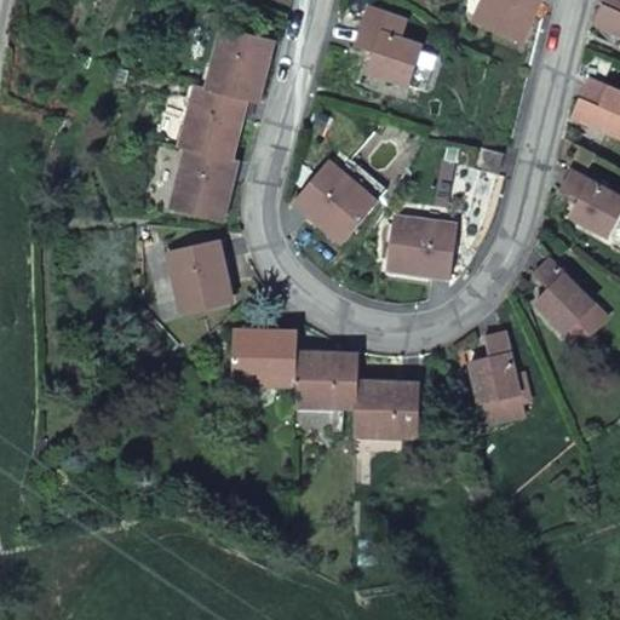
[(533,3),(533,0),(480,0),(471,19),(517,40),(526,21),(532,24),(540,5),(533,3)]
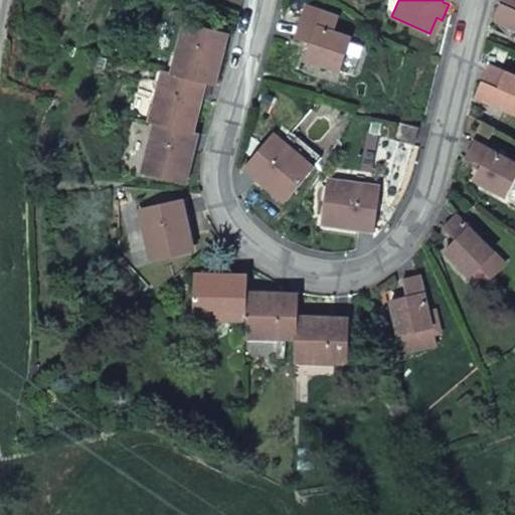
[(514,0),(503,0),(494,20),(514,29),(514,0)]
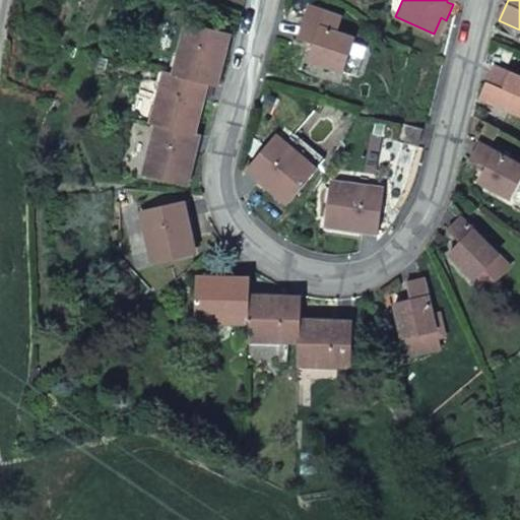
[(304,20),(299,39),(315,45),(310,61),(342,72),(354,39),(336,33),(342,16),(310,5),(304,20)]
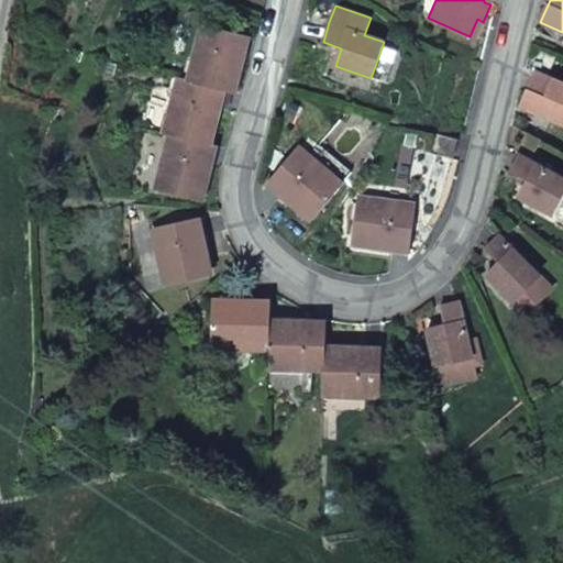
[(238,56),(243,36),(205,26),(196,62),(192,61),(187,81),(220,90),(227,91),(230,92),(234,75),(241,76),(245,57),(238,56)]
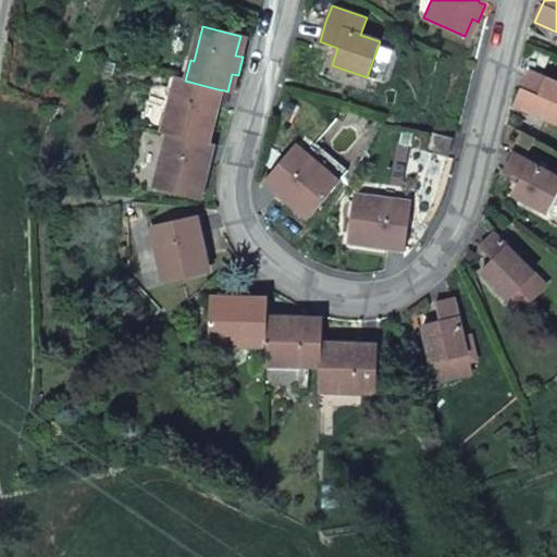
[(248,38),(240,36),(235,56),(243,57),(248,38)]
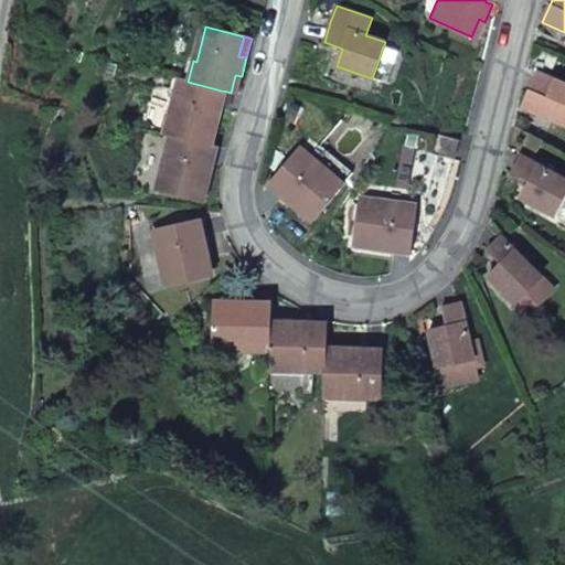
[(522,108),(564,127),(564,84),(539,73),(522,108)]
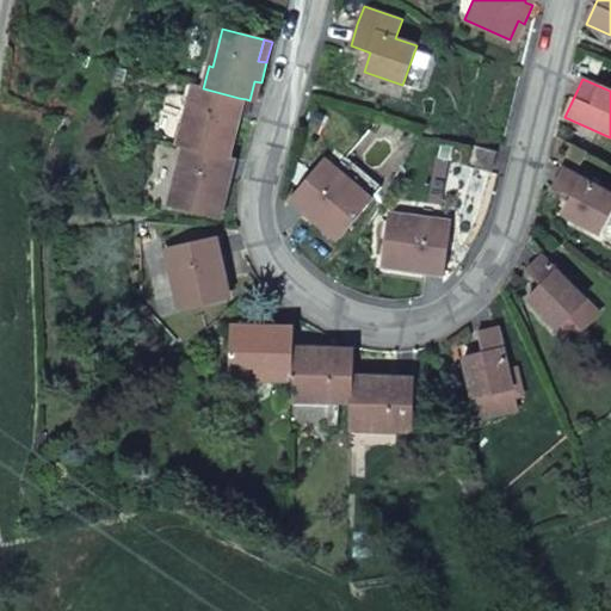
[(239,98),(203,88),(195,86),(185,123),(183,123),(177,144),(187,147),(222,155),(227,137),(234,140),(240,118),(234,116),(239,98)]
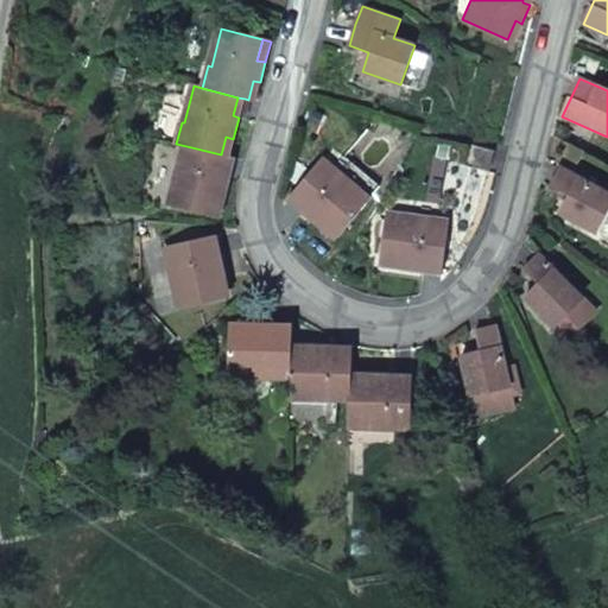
[(239,118),(245,99),(238,97),(233,115),(239,118)]
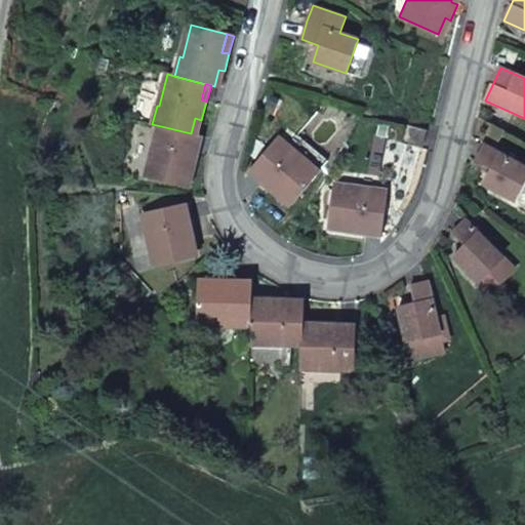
[(503,131),(478,118),(473,139),(483,146),(476,160),(491,169),(483,185),(514,202),(524,180),(524,166),(494,149),(503,131)]
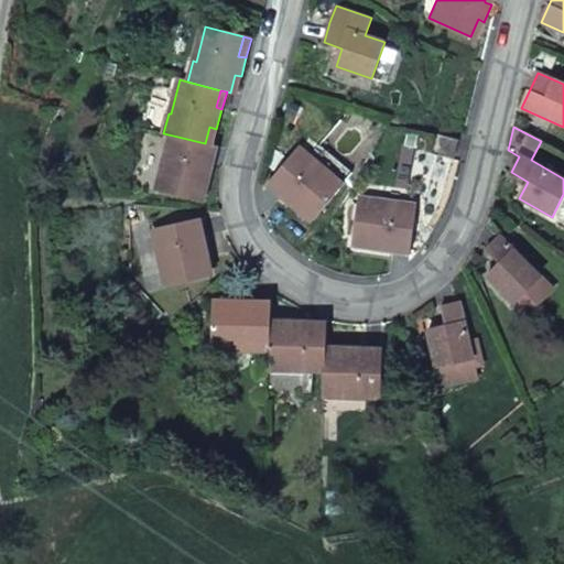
[(432,152),(452,158),(456,139),(436,133),(432,152)]
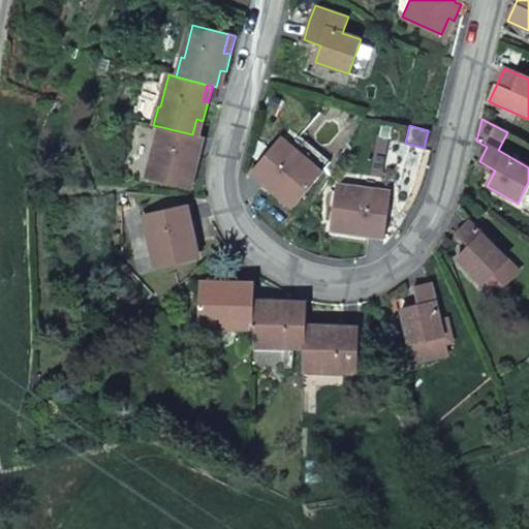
[(192,134),(162,127),(153,161),(149,160),(145,178),(185,187),(190,170),(195,172),(200,154),(194,152),(198,136),(192,134)]
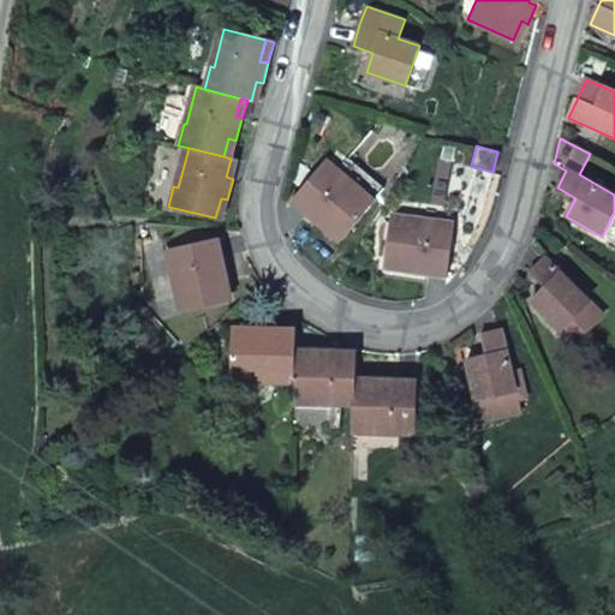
[(238,160),(231,159),(226,177),(233,179),(238,160)]
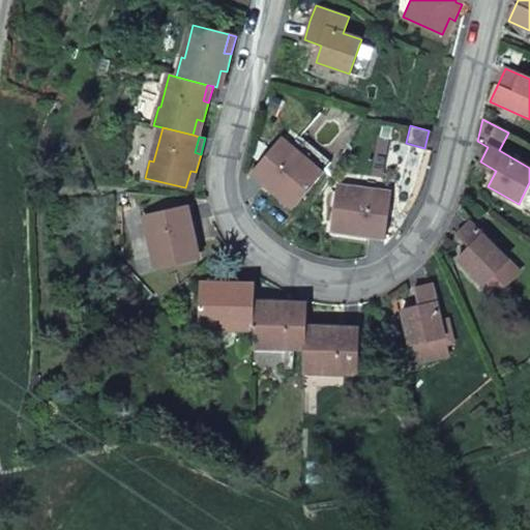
[(270,181),(265,186),(278,198),(283,193),(295,203),(322,172),(308,159),(305,164),(280,141),(256,169),(270,181)]
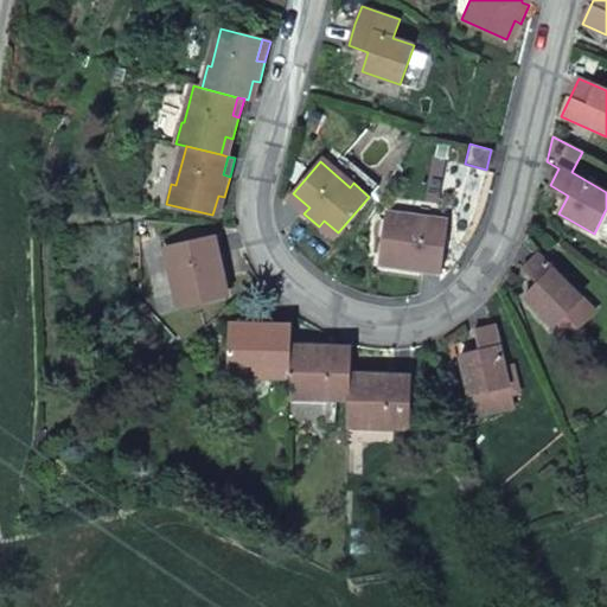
[(287,199),(304,213),(310,208),(293,193),(287,199)]
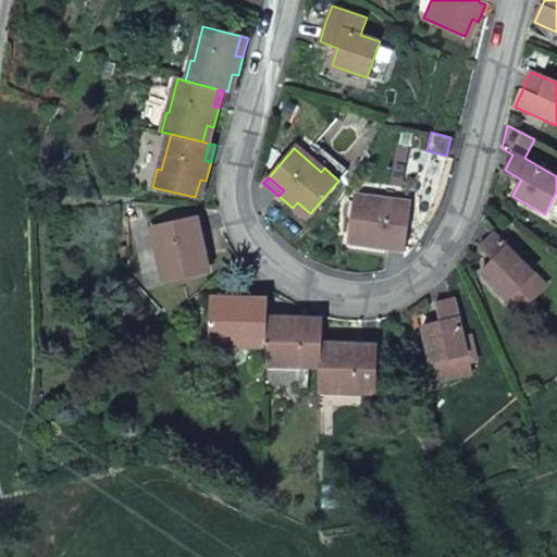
[(387,242),(406,244),(410,205),(375,200),(376,196),(356,193),(350,237),(368,239),(367,247),(386,249),(387,242)]
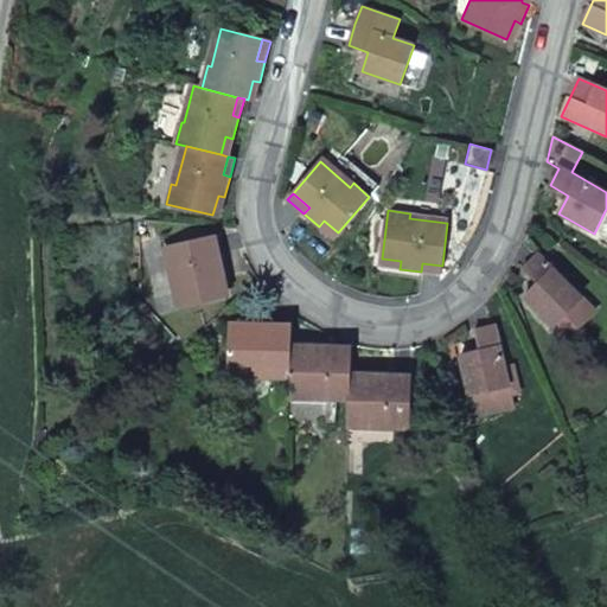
[(525,242),(525,243),(536,254),(522,268),(537,283),(524,298),(554,327),(566,315),(580,328),(596,311),(582,299),(543,260),(557,244),(534,221),(534,222),(532,223),(532,224),(532,225),(531,227),(530,228),(530,229),(530,231),(529,232),(529,234),(529,235),(528,237),(526,238),(526,240),(525,241),(525,242)]
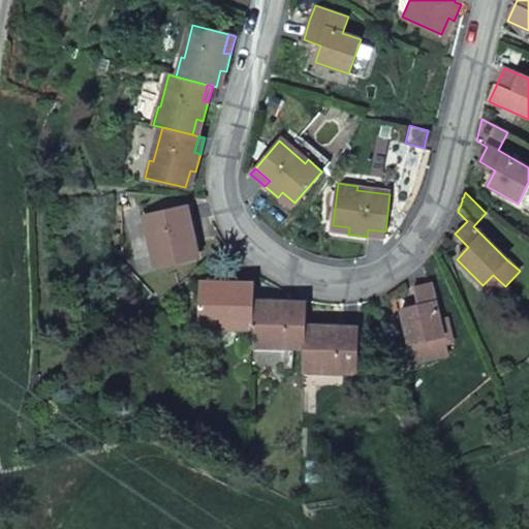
[(188,205),(183,207),(186,223),(192,222),(188,205)]
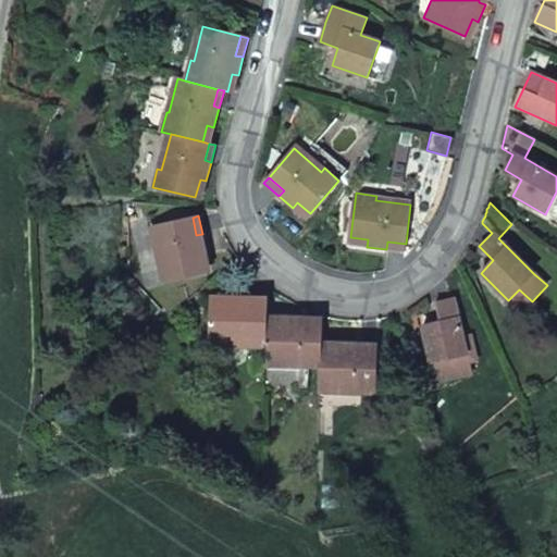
[(196,235),(193,218),(152,226),(160,261),(158,262),(162,282),(205,272),(201,255),(207,254),(202,234),(196,235)]
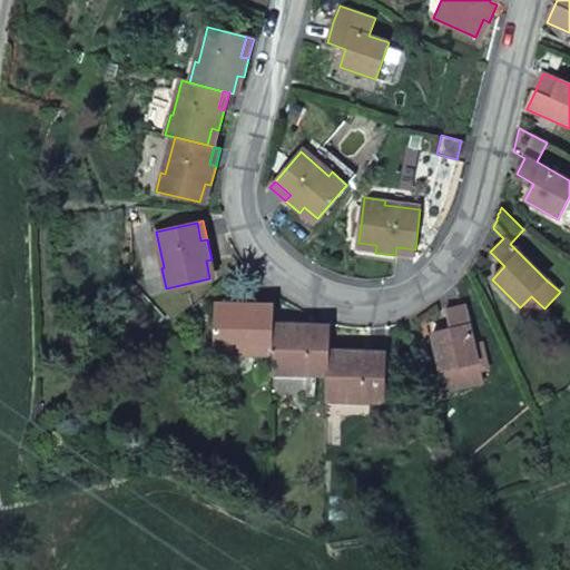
[(414,257),(415,249),(396,247),(395,255),(414,257)]
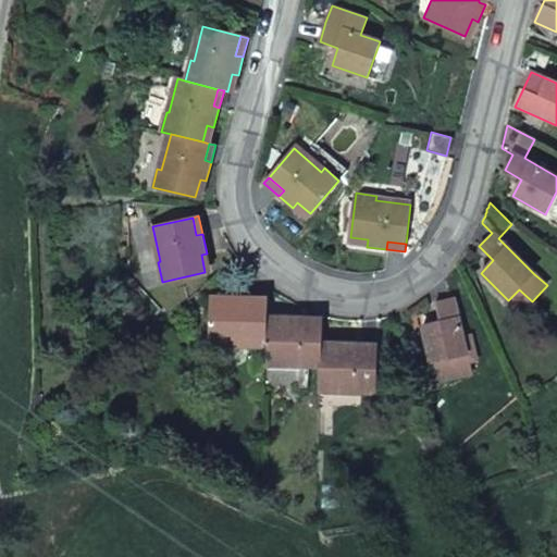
[(519,289),(508,300),(521,312),(532,301),(519,289)]
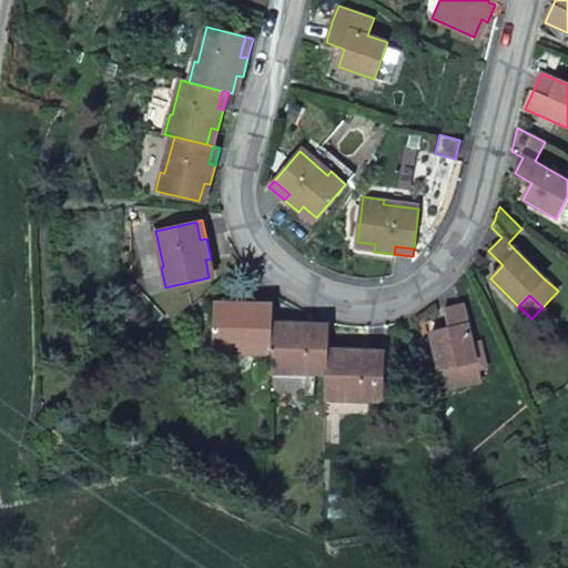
[(235,348),(272,351),(272,330),(273,311),(252,310),(252,302),(233,301),(233,308),(215,308),(214,353),(235,354),(235,348)]
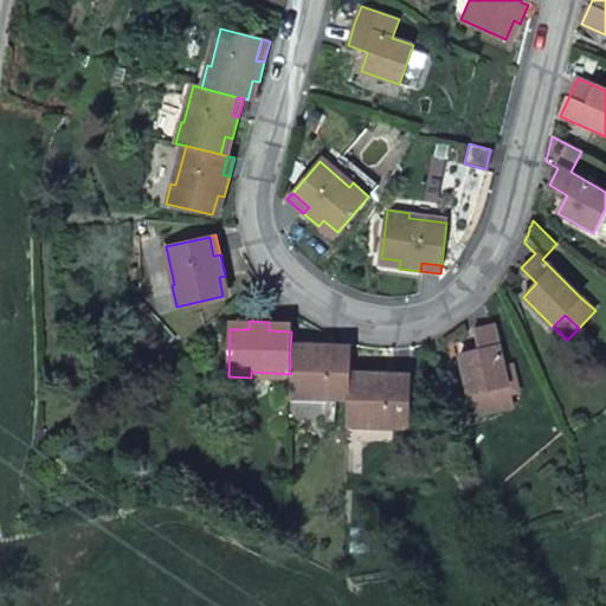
[(291,323),(269,322),(269,330),(291,331),(291,323)]
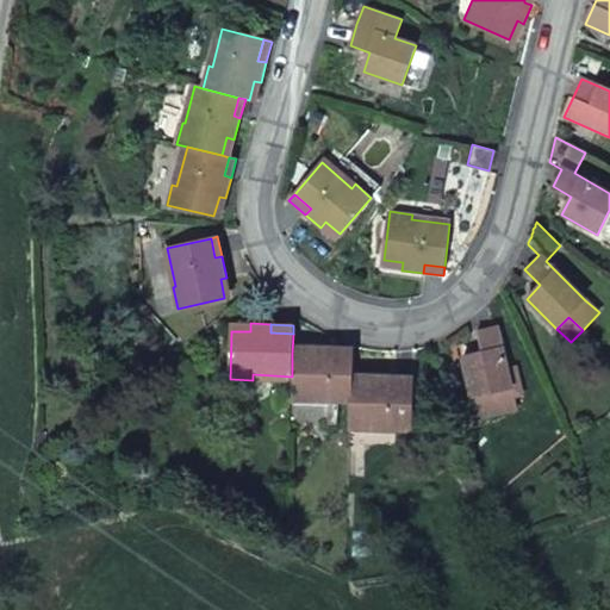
[(512,388),(498,325),(478,330),(483,352),(464,356),(473,397),(512,388)]
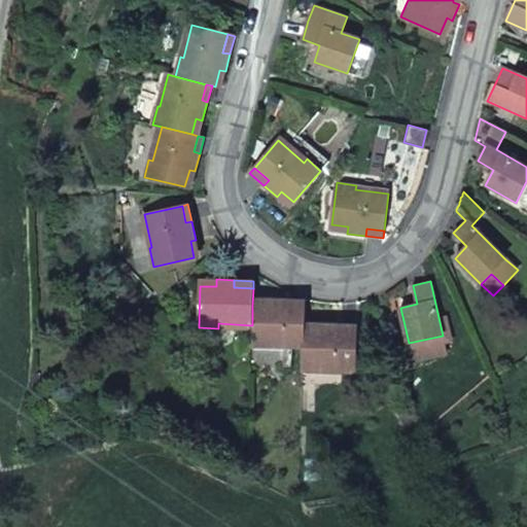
[(270,344),(303,345),(304,330),(304,308),(286,307),(286,299),(268,297),(268,306),(252,306),(252,325),(251,347),(269,348),(270,344)]
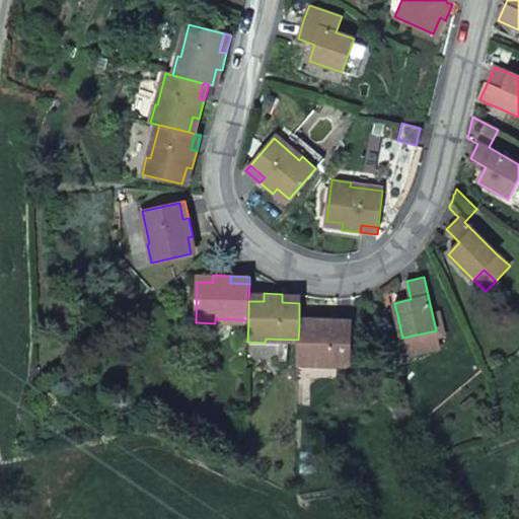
[(282,302),(299,303),(299,295),(282,294),(282,302)]
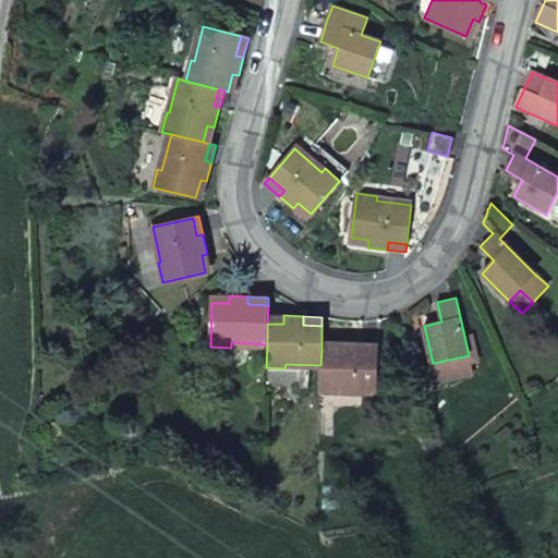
[(322,350),(320,365),(320,393),(340,395),(340,390),(375,391),(376,352),(358,352),(358,343),(340,343),(340,350),(322,350)]
